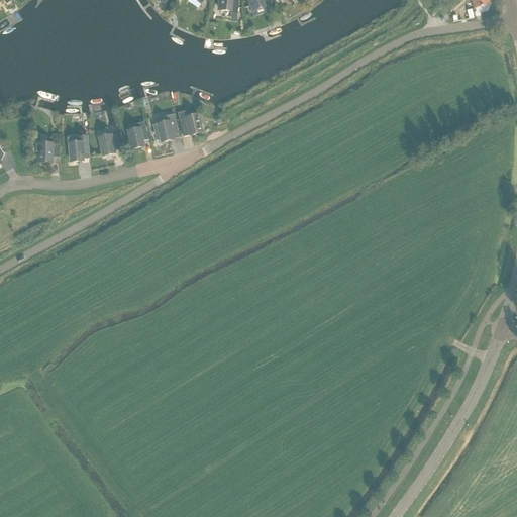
[(237,15),(238,0),(219,0),(219,11),(231,12),(231,14),(237,15)]
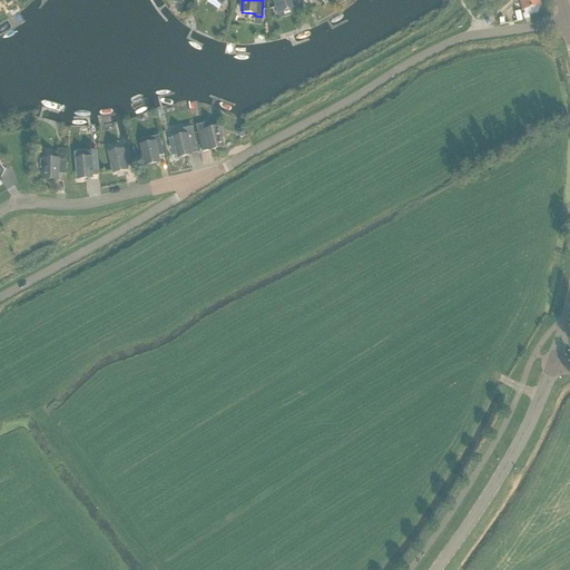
[(274,0),(278,12),(292,8),(293,11),(300,9),(296,0),(274,0)]
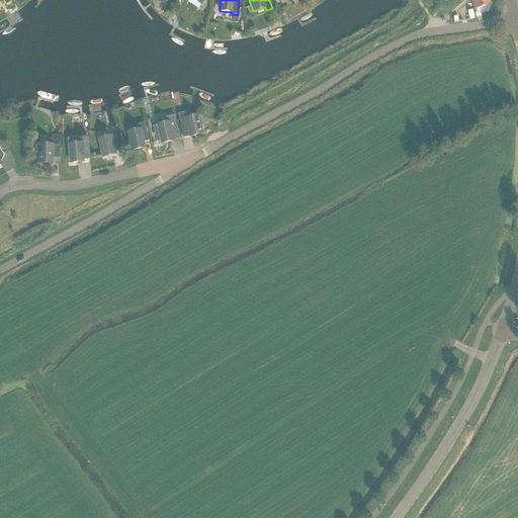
[(490,0),(471,0),(475,9),(492,5),(490,0)]
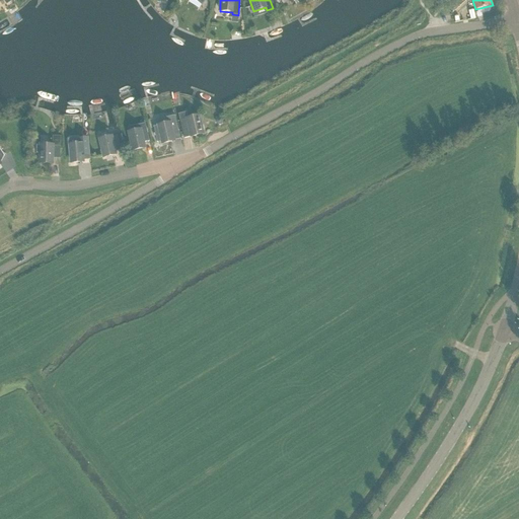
[(204,134),(199,113),(188,116),(187,110),(177,113),(183,139),(204,134)]
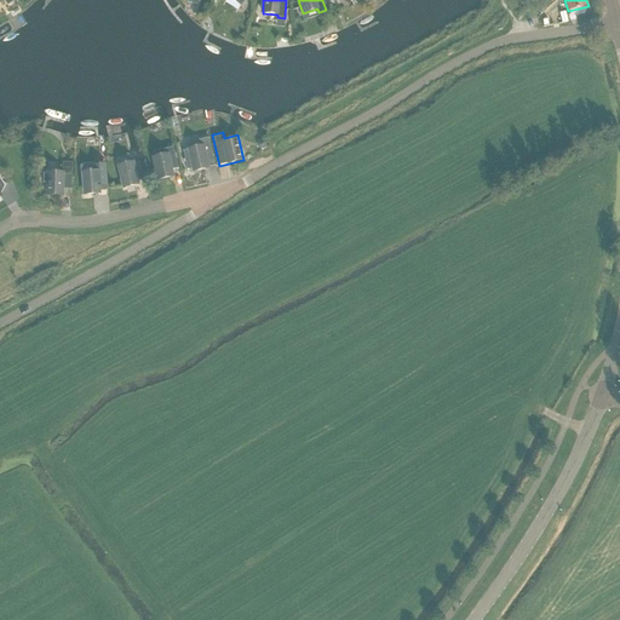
[(193,172),(210,167),(210,166),(214,165),(208,138),(185,143),(187,149),(183,150),(187,168),(191,167),(193,172)]
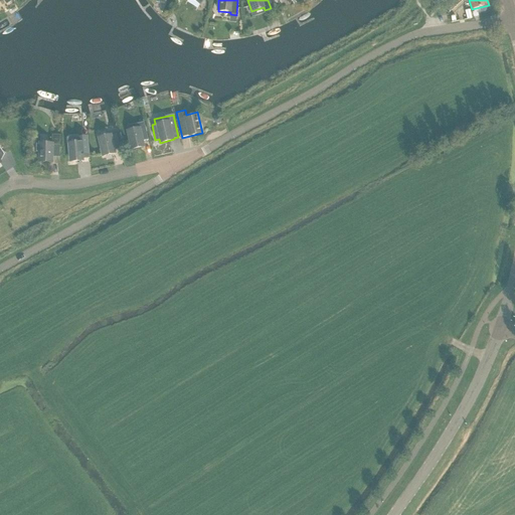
[(130,149),(145,146),(144,141),(148,140),(144,121),(127,125),(128,129),(126,130),(130,149)]
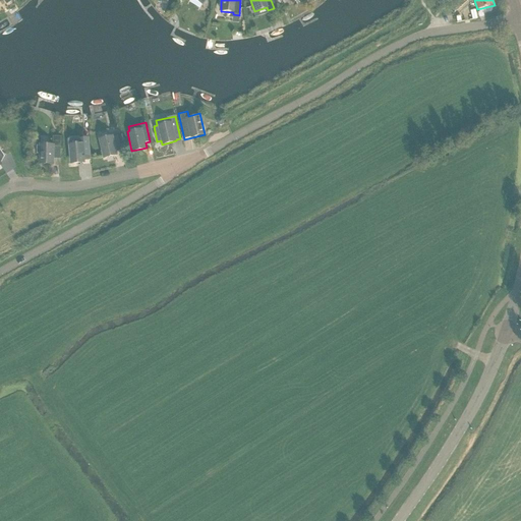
[(52,135),(52,143),(39,142),(39,146),(37,146),(37,154),(39,154),(38,163),(53,164),(53,158),(60,158),(60,135),(52,135)]
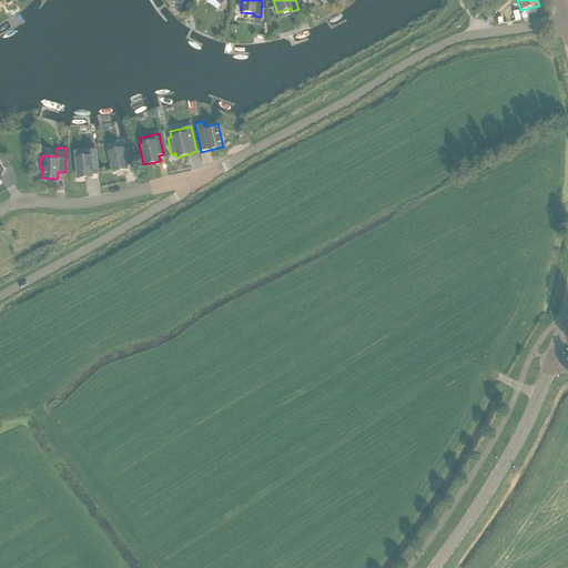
[(129,152),(128,148),(109,152),(113,172),(125,169),(124,164),(131,162),(129,152)]
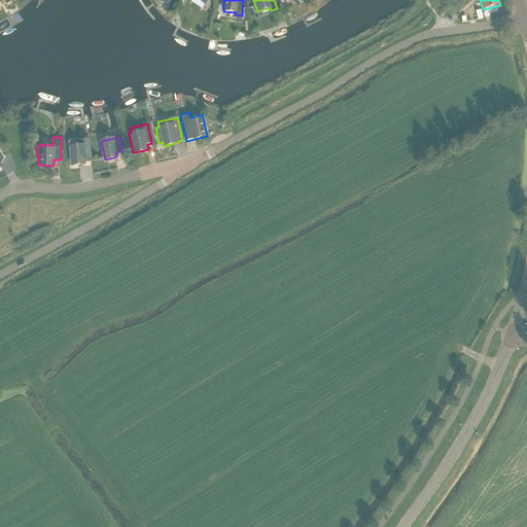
[(83,145),(83,143),(68,144),(70,166),(85,164),(84,155),(92,155),(91,145),(83,145)]
